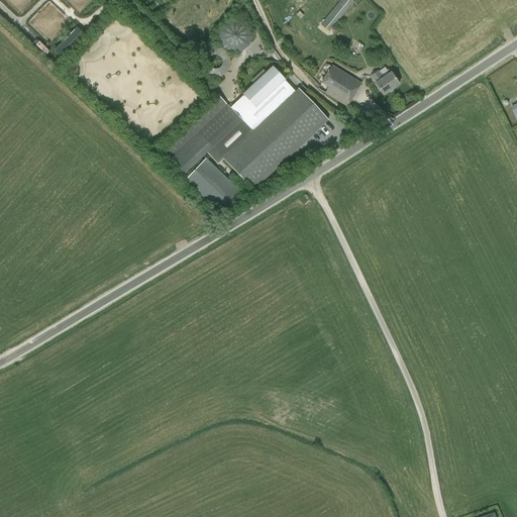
[(321,25),(329,32),(333,27),(333,28),(353,3),(350,0),(340,0),(324,21),(321,25)]
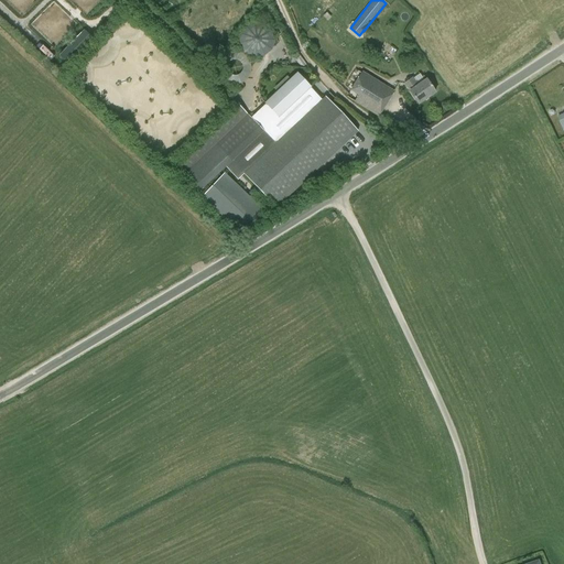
[(24,28),(44,9),(39,3),(19,22),(24,28)]
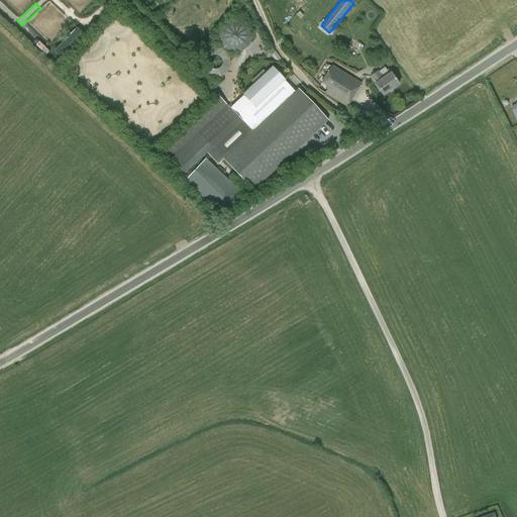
[(228,20),(219,44),(244,56),(254,30),(228,20)]
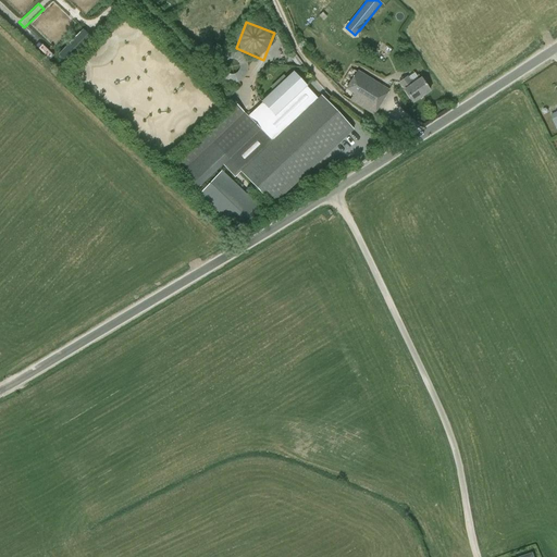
[(84,28),(59,54),(67,62),(91,36),(84,28)]
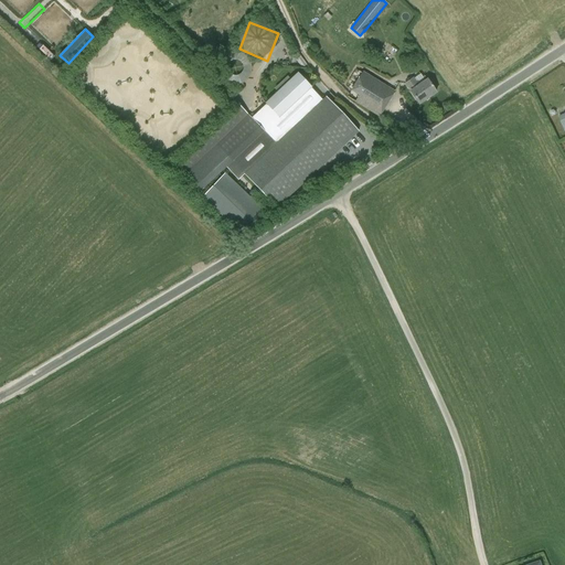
[(252,82),(252,63),(236,62),(236,76),(233,75),(232,82),(252,82)]
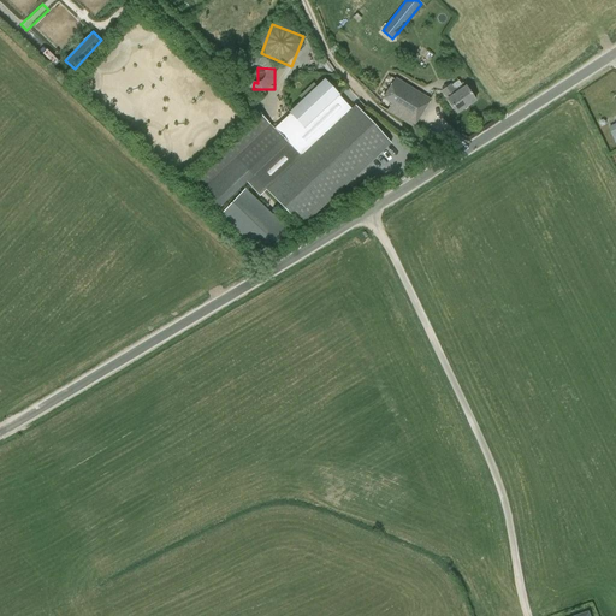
[(325,80),(291,112),(304,126),(338,94),(325,80)]
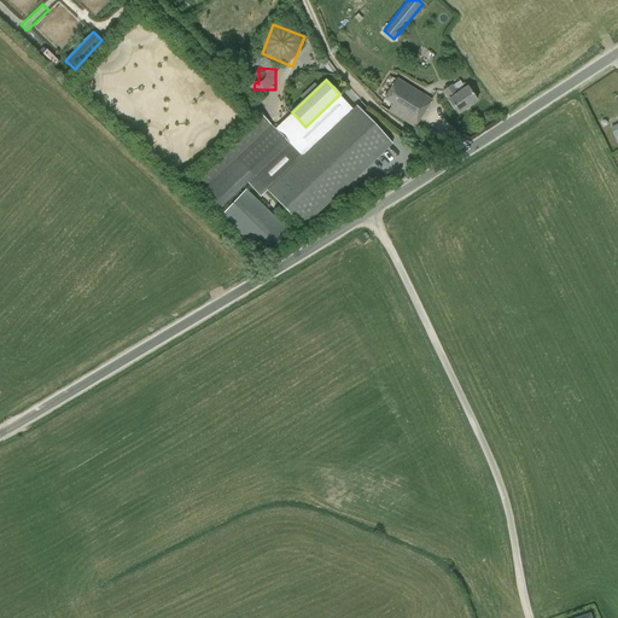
[(414,128),(431,101),(396,80),(384,99),(394,105),(389,112),(414,128)]
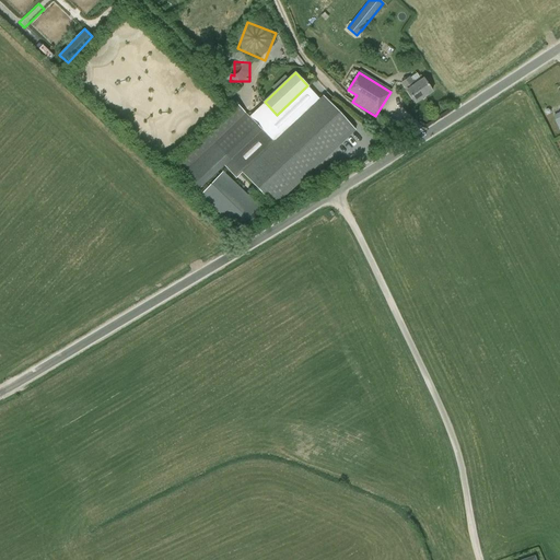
[(409,78),(401,83),(406,91),(415,104),(432,92),(423,79),(413,85),(409,78)]
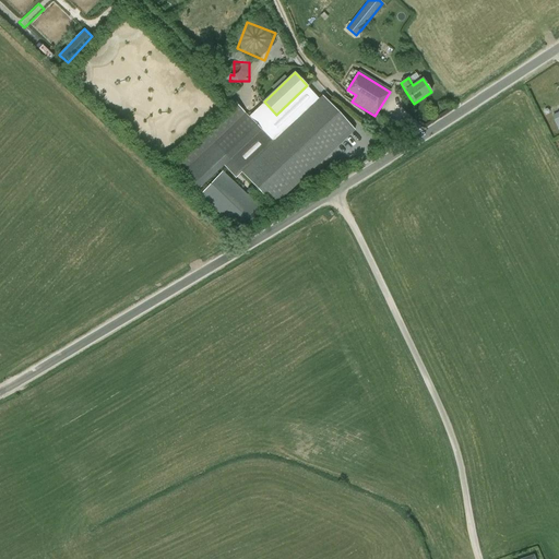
[(273,143),(241,173),(273,206),(354,130),(322,96),(273,143)]
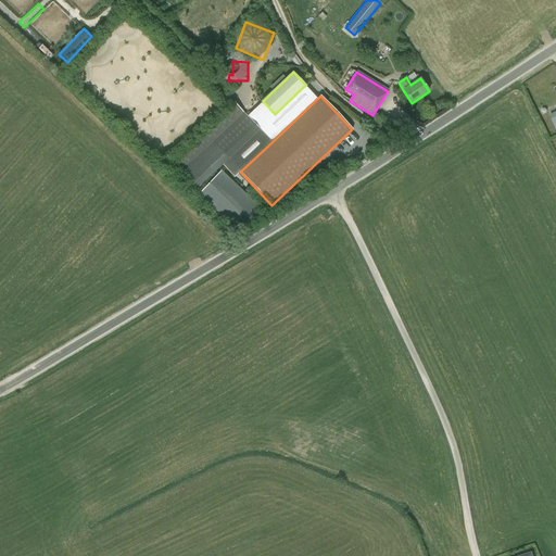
[(240,172),(272,142),(237,105),(174,164),(197,189),(222,165),(234,177),(240,172)]
